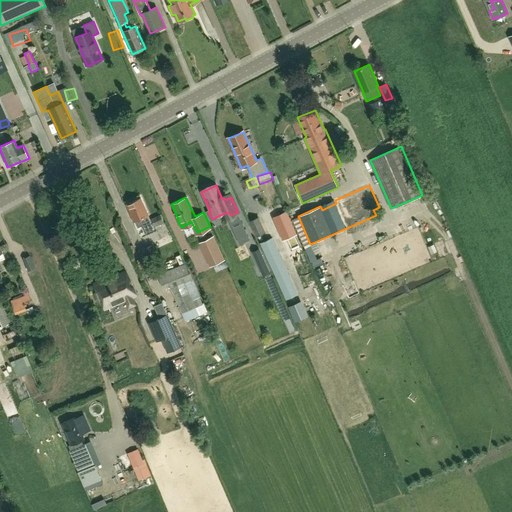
[(141,198),(127,204),(138,229),(146,225),(145,223),(151,220),(154,227),(164,223),(161,215),(150,220),(148,216),(149,216),(141,198)]
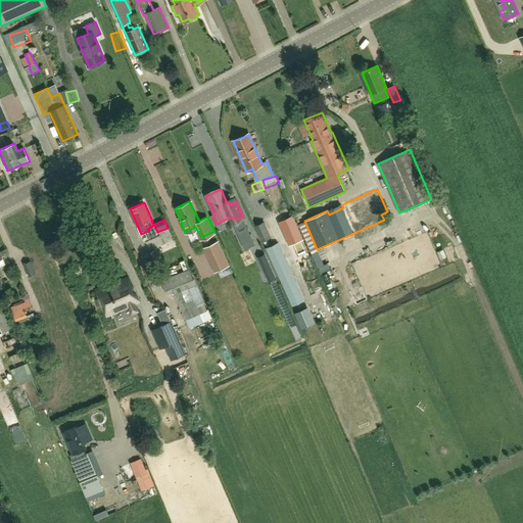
[(281,219),(296,214),(294,207),(279,212),(281,219)]
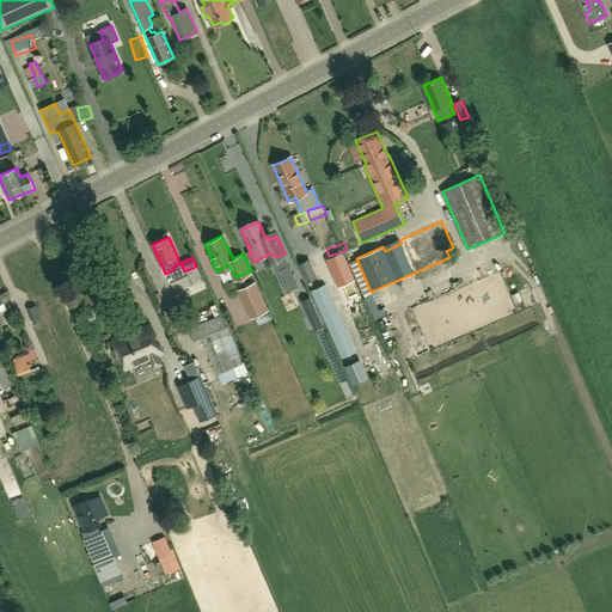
[(299,265),(307,282),(317,277),(316,276),(308,261),(299,265)]
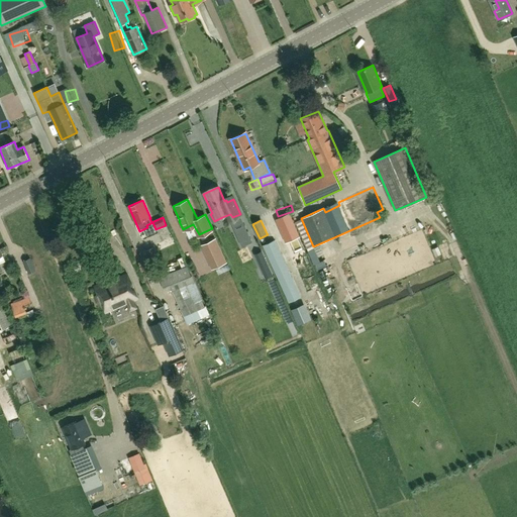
[(275,238),(263,244),(289,302),(301,297),(275,238)]
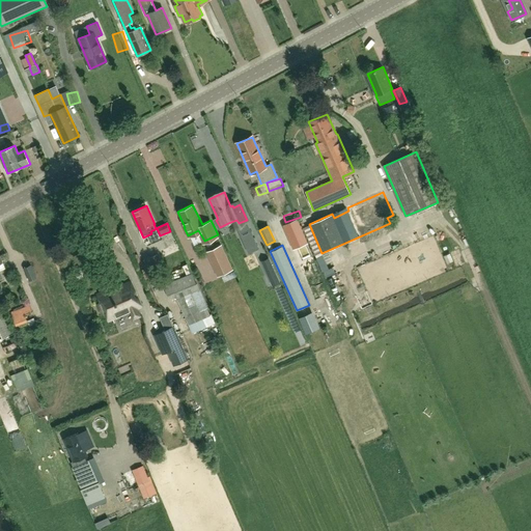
[(369,247),(356,252),(359,261),(372,256),(369,247)]
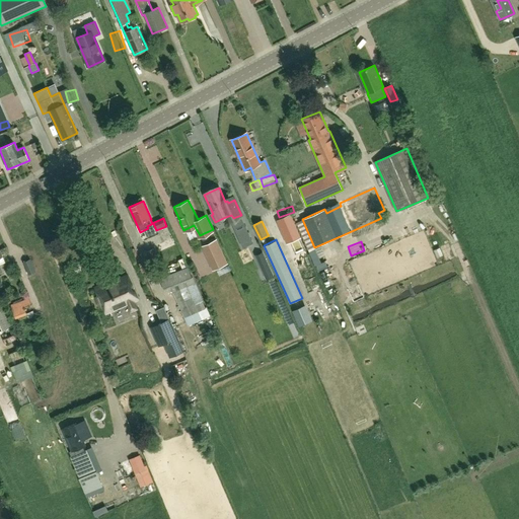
[(320,249),(322,254),(329,252),(327,246),(320,249)]
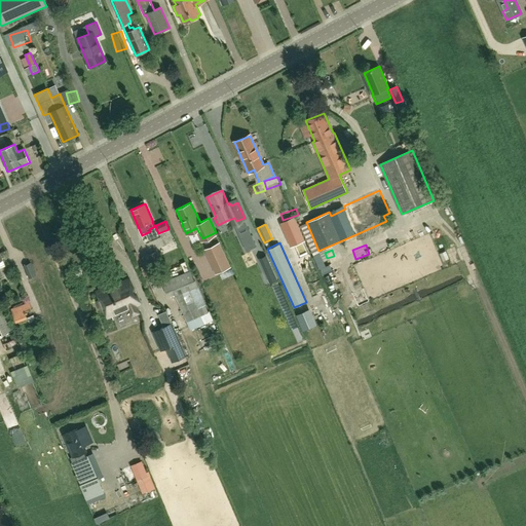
[(446,260),(453,259),(451,250),(444,251),(446,260)]
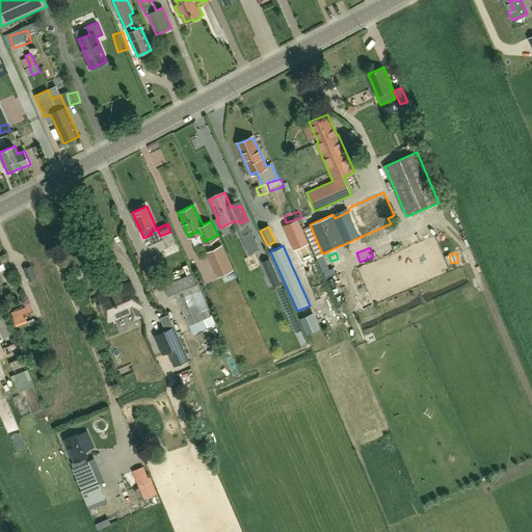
[(150,258),(156,270),(163,267),(157,255),(150,258)]
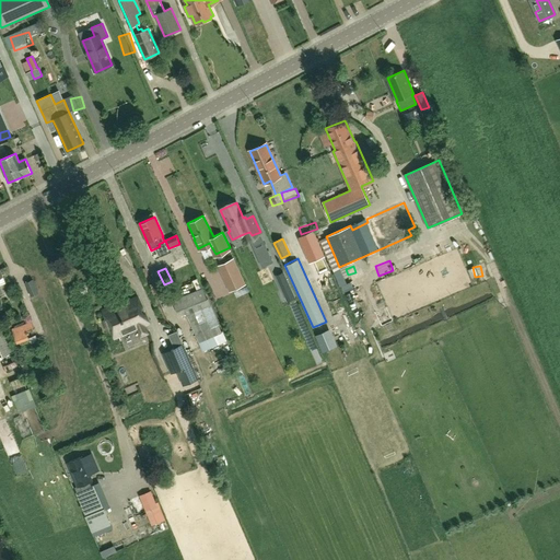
[(275,275),(283,293),(291,290),(283,271),(275,275)]
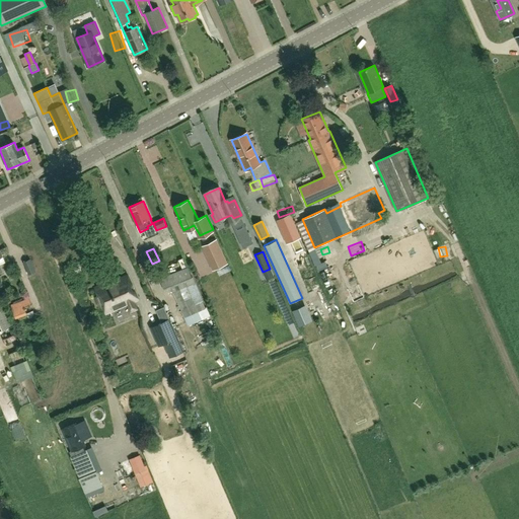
[(35,272),(30,260),(24,263),(29,275),(35,272)]
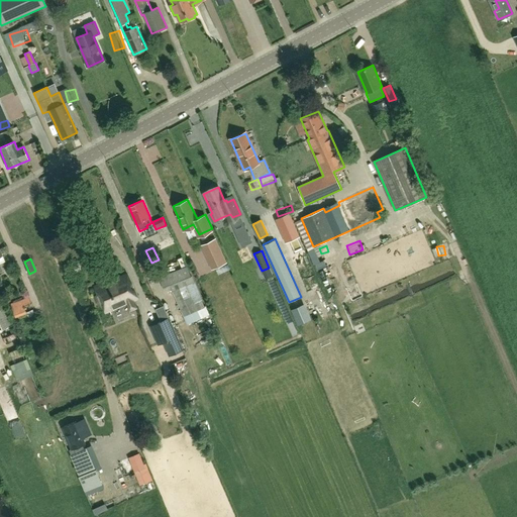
[(192,276),(188,267),(159,278),(164,288),(166,293),(173,290),(173,291),(184,316),(188,324),(210,315),(206,306),(205,306),(202,300),(195,283),(192,276)]
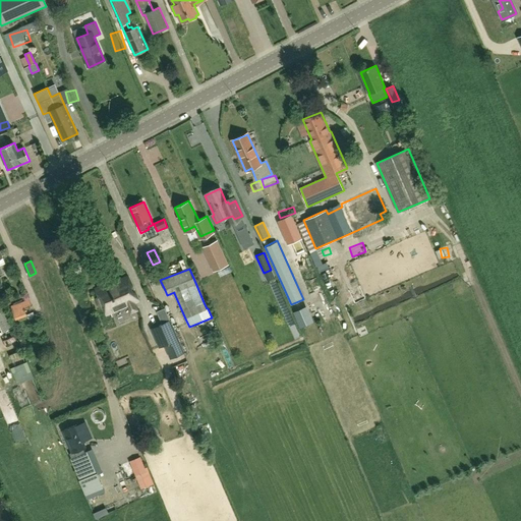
[(95,289),(98,297),(96,298),(96,301),(99,306),(101,308),(103,307),(106,315),(127,306),(130,314),(139,310),(135,303),(139,301),(137,296),(128,276),(115,282),(116,284),(110,286),(109,283),(95,289)]
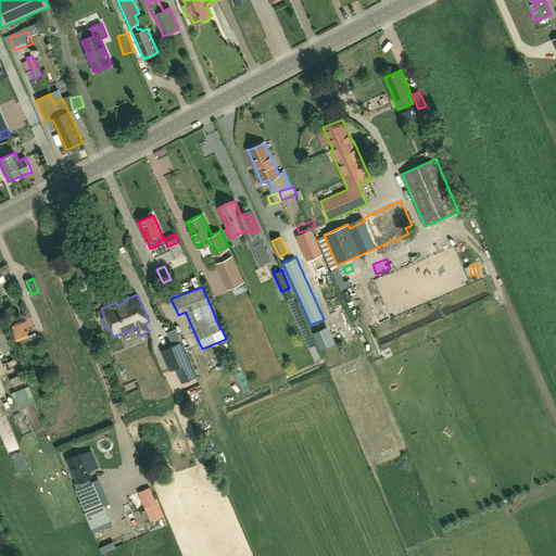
[(0,317),(0,349),(3,356),(15,351),(0,317)]
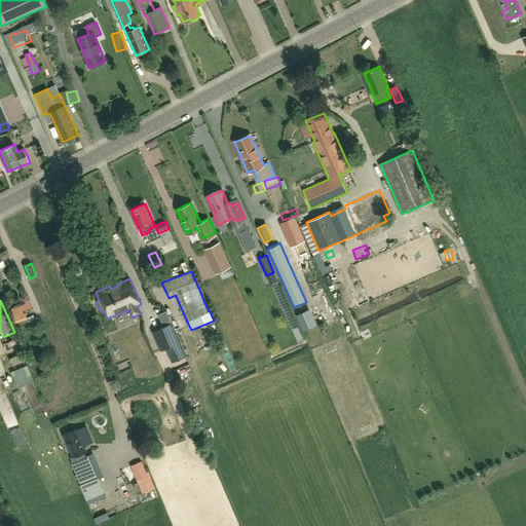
[(30,302),(10,309),(15,323),(27,318),(25,311),(32,308),(30,302)]
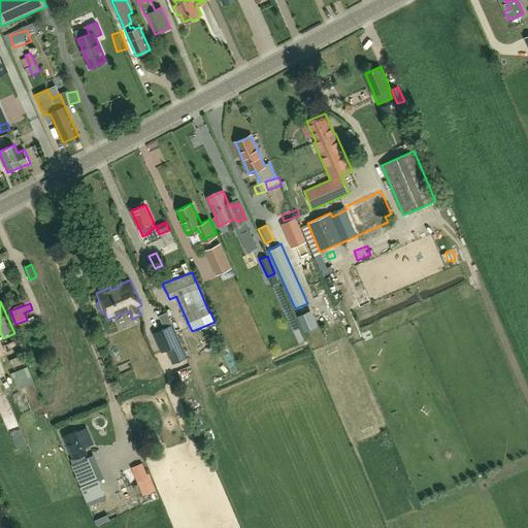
[(317,308),(303,314),(308,329),(322,324),(317,308)]
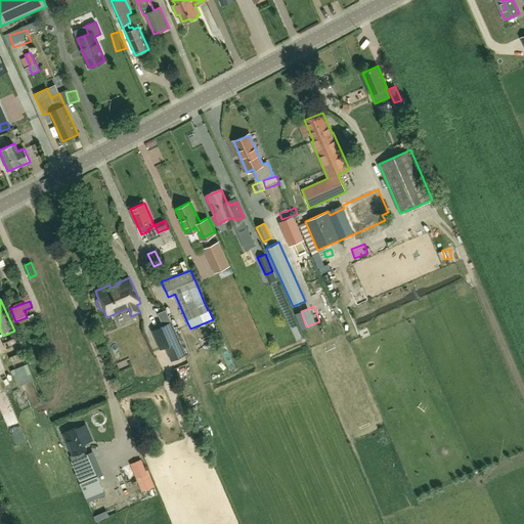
[(161,349),(179,341),(171,322),(153,331),(161,349)]
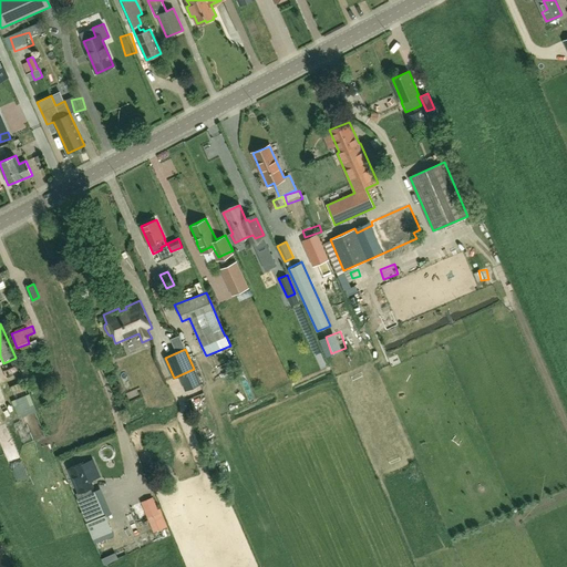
[(133,369),(125,371),(129,385),(137,383),(133,369)]
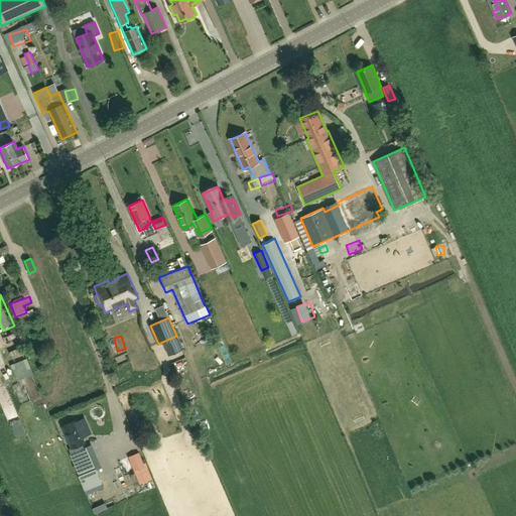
[(87,433),(93,431),(89,417),(83,419),(87,433)]
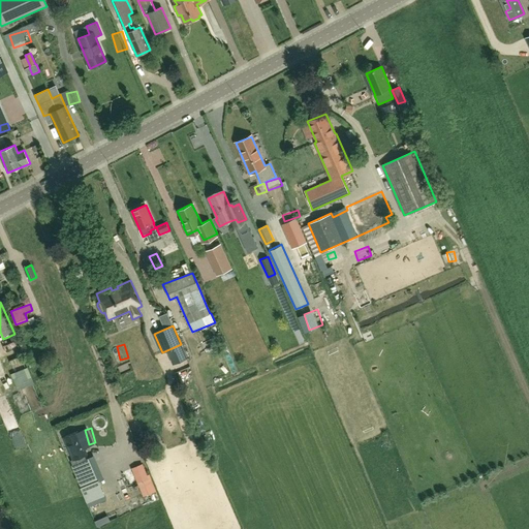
[(71,461),(73,465),(87,496),(102,490),(89,459),(85,460),(83,456),(87,454),(78,431),(64,437),(73,459),(71,461)]
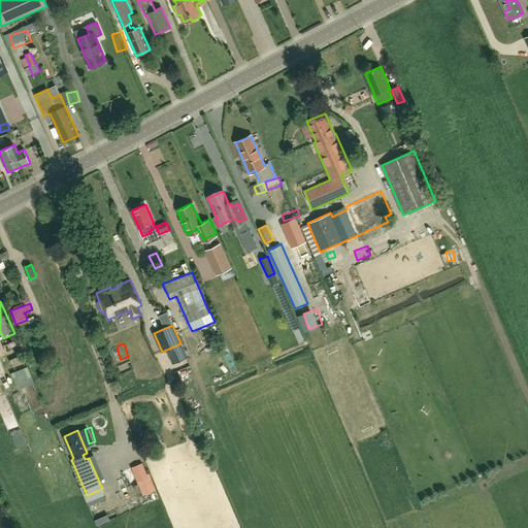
[(134,476),(137,483),(149,479),(145,471),(134,476)]
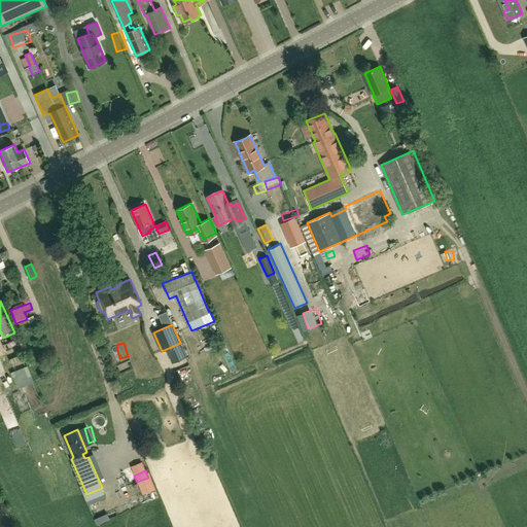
[(148,478),(137,482),(139,487),(152,482),(150,477),(148,478)]
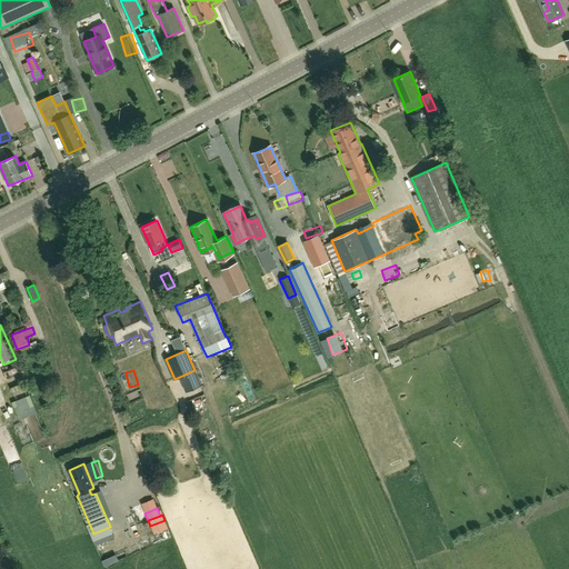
[(100,539),(107,558),(119,552),(112,535),(100,539)]
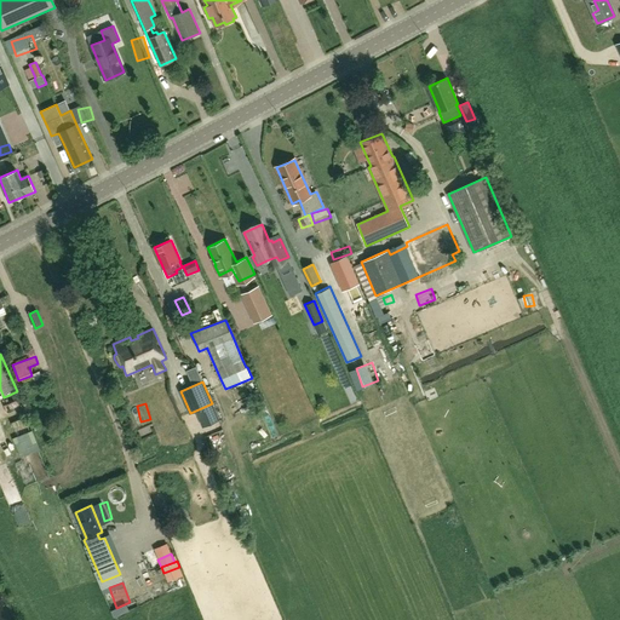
[(155,591),(158,597),(173,592),(171,586),(155,591)]
